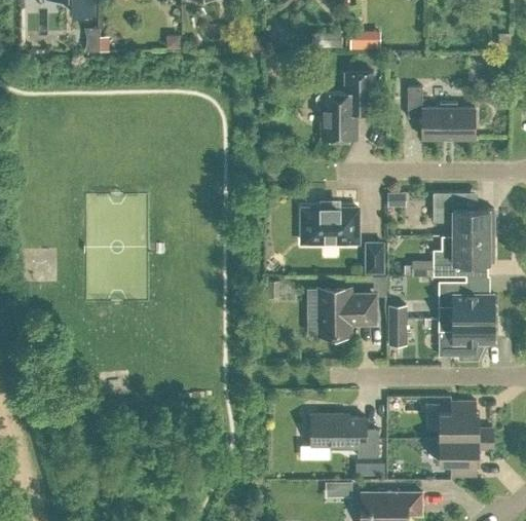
[(72,0),(72,17),(92,17),(91,0),(72,0)]
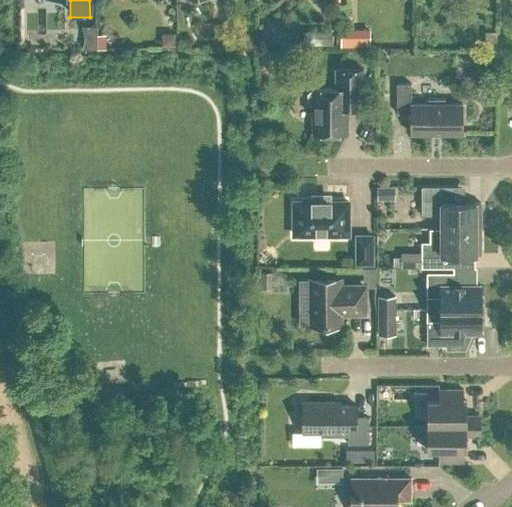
[(80,29),(80,52),(102,52),(102,37),(95,38),(94,29),(80,29)]
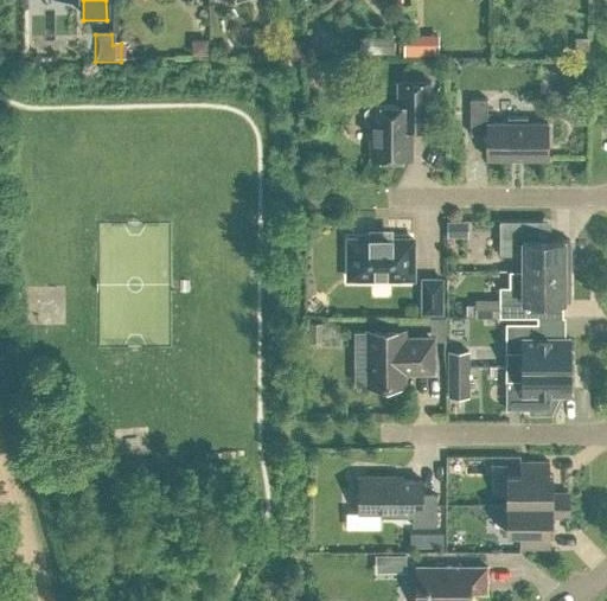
[(573,61),(587,62),(587,40),(573,40),(573,61)]
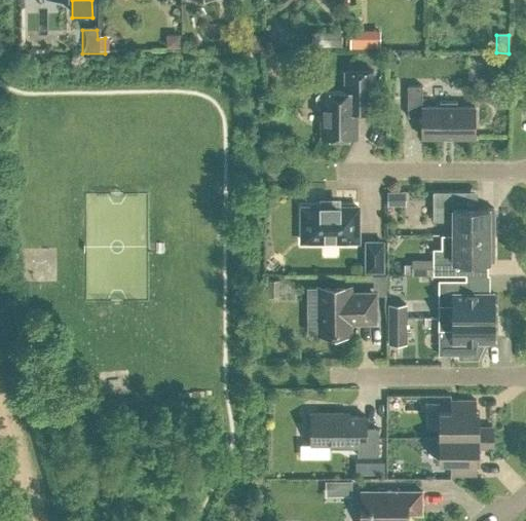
[(310,37),(310,51),(340,51),(341,36),(310,37)]
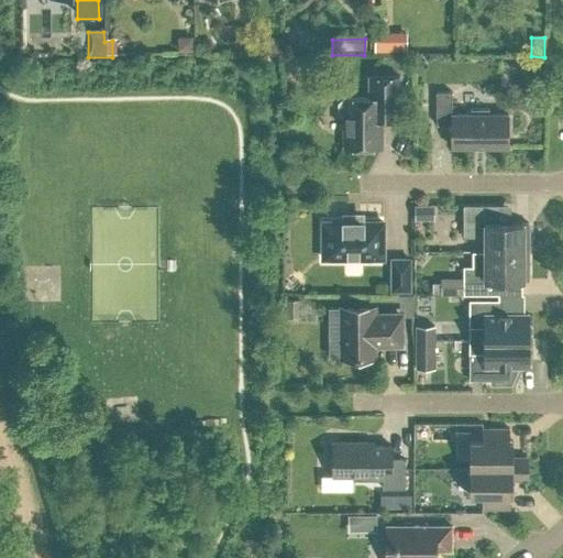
[(344,120),(344,151),(382,151),(382,123),(398,123),(398,80),(370,80),(370,101),(344,101),(344,104),(341,104),(338,108),(338,117),(341,120),(344,120)]
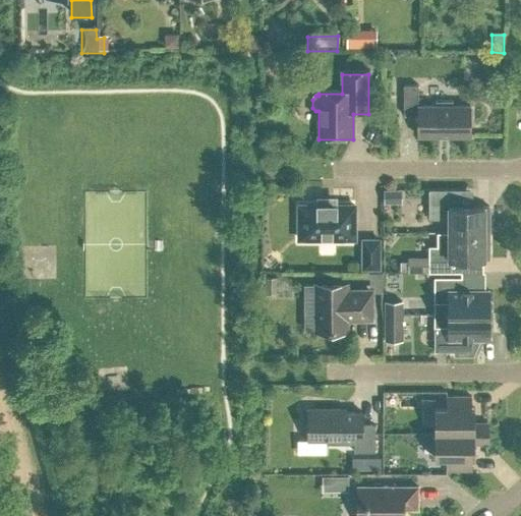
[(452,109),(452,105),(436,105),(436,109),(418,109),(418,89),(403,89),(403,119),(417,119),(417,139),(470,139),(470,109),(452,109)]
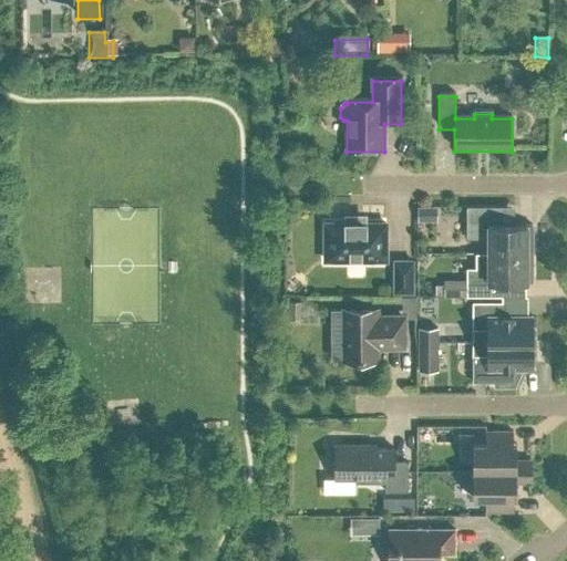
[(539,205),(539,194),(517,194),(517,205),(539,205)]
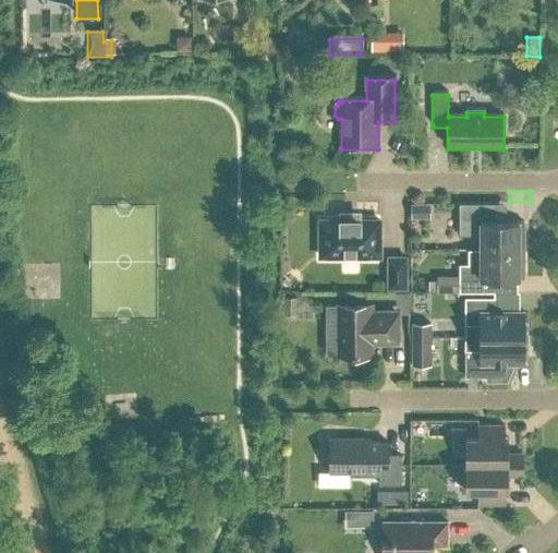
[(480,238),(480,253),(523,253),(523,225),(495,225),(495,206),(459,207),(459,238),(480,238)]
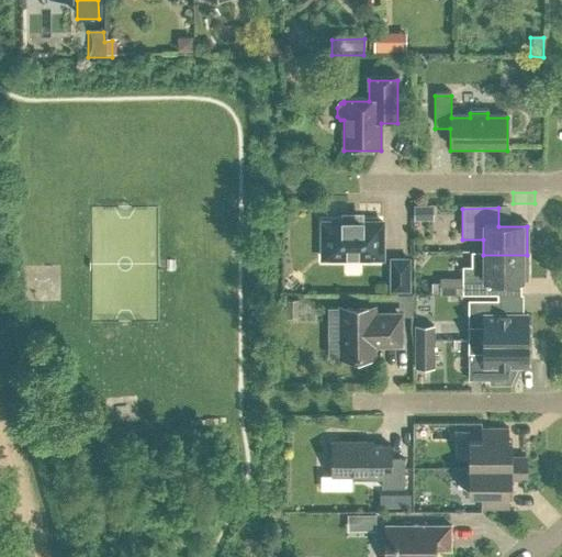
[(322,225),(322,262),(382,262),(382,225),(322,225)]
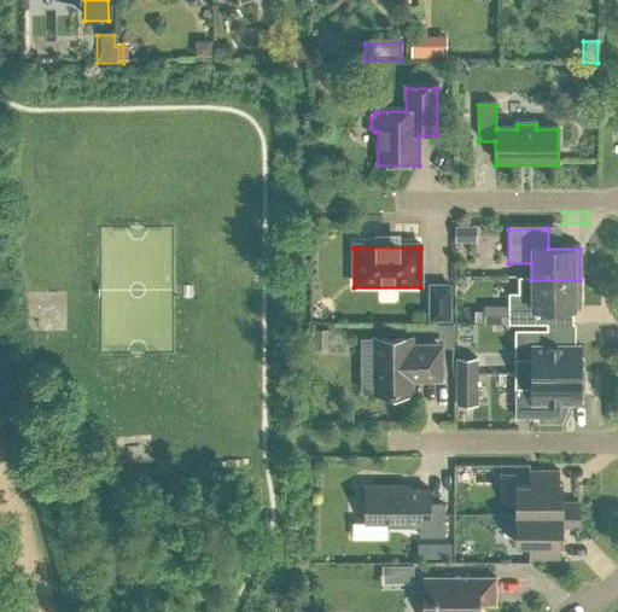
[(508,296),(508,327),(548,327),(548,312),(579,312),(579,280),(531,280),(531,296),(508,296)]
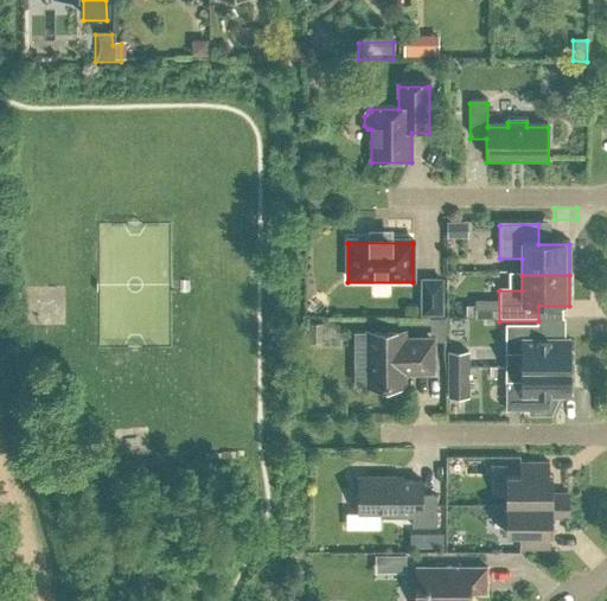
[(447,314),(447,291),(429,291),(429,314),(447,314)]
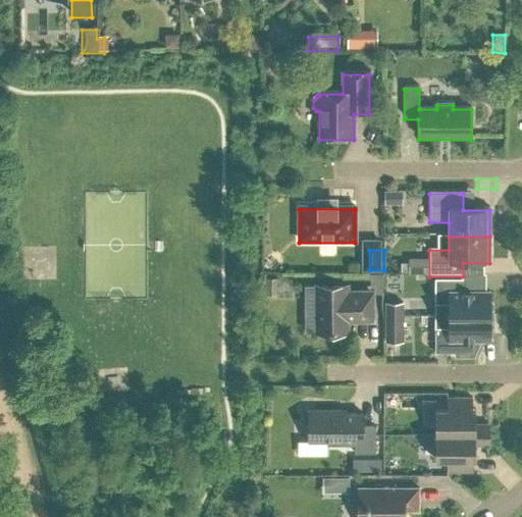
[(265,298),(277,298),(277,280),(265,280),(265,298)]
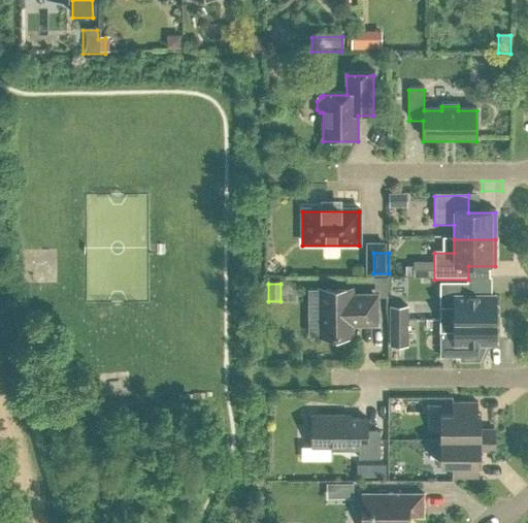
[(454,311),(454,322),(498,322),(498,311),(495,307),(495,298),(473,298),(470,295),(470,285),(439,285),(439,311),(454,311)]
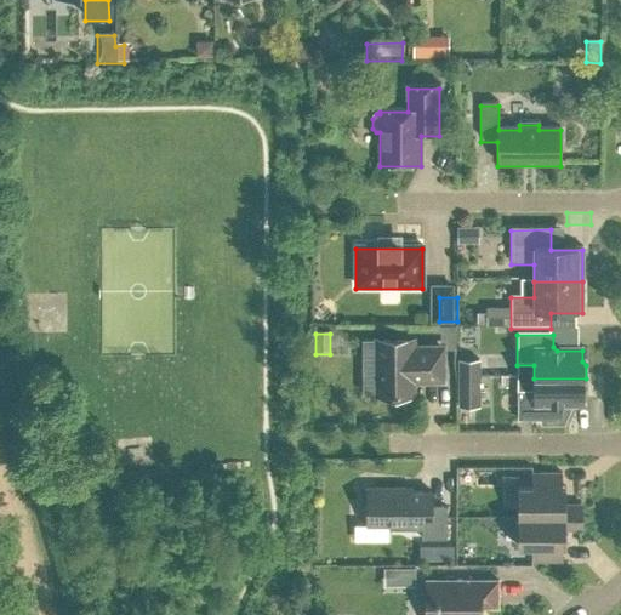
[(411,397),(411,383),(442,383),(442,352),(411,352),(411,343),(377,343),(377,398),(411,397)]
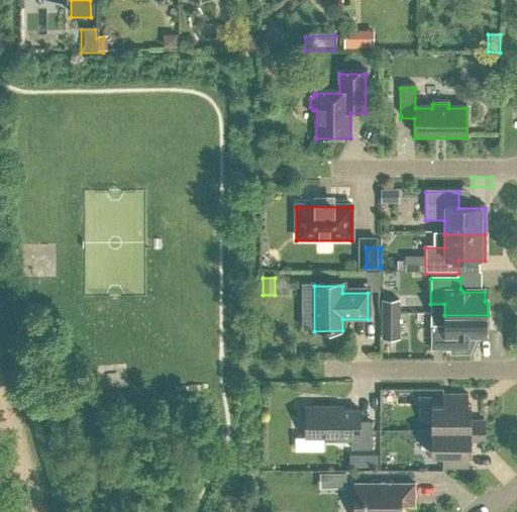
[(396,340),(396,327),(399,327),(398,303),(382,303),(382,340),(396,340)]
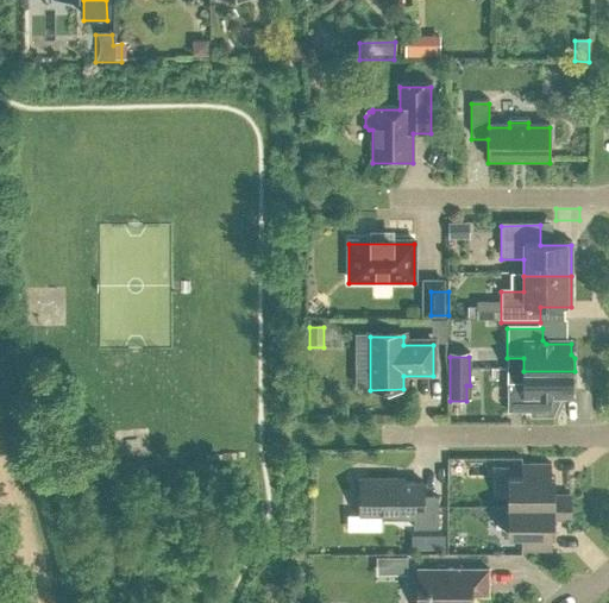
[(532,415),(532,419),(552,419),(558,406),(554,403),(556,400),(571,400),(571,388),(575,384),(575,371),(523,371),(523,384),(507,384),(507,415),(532,415)]
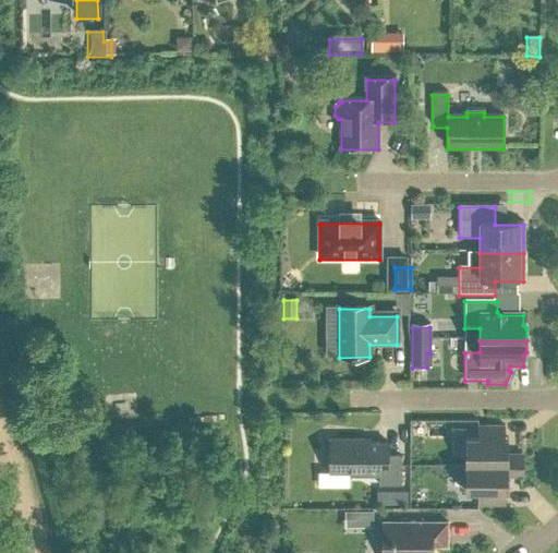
[(465,441),(465,468),(523,468),(523,457),(508,457),(508,441),(505,441),(505,429),(477,429),(477,441),(465,441)]
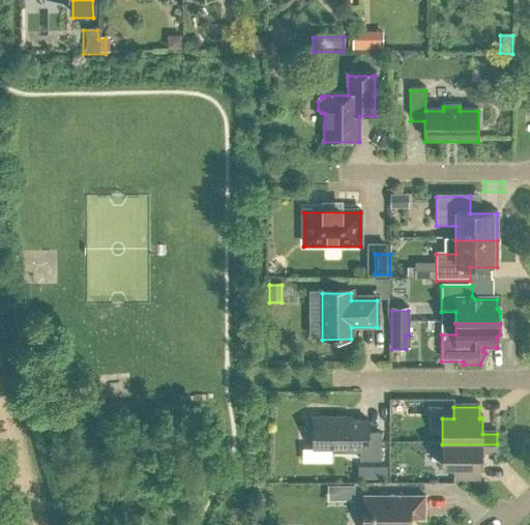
[(302,451),(302,466),(332,466),(332,455),(360,455),(360,463),(381,463),(381,436),(360,436),(360,424),(346,424),(343,419),(340,419),(313,419),(313,451),(302,451)]
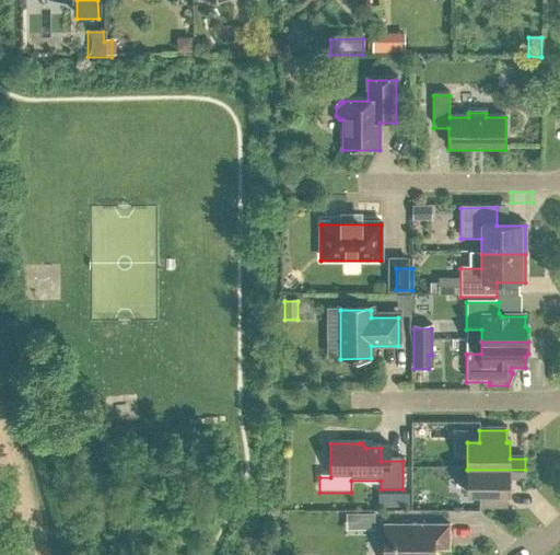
[(479,509),(506,509),(506,497),(510,497),(510,481),(525,481),(525,470),(467,470),(467,497),(479,497),(479,509)]
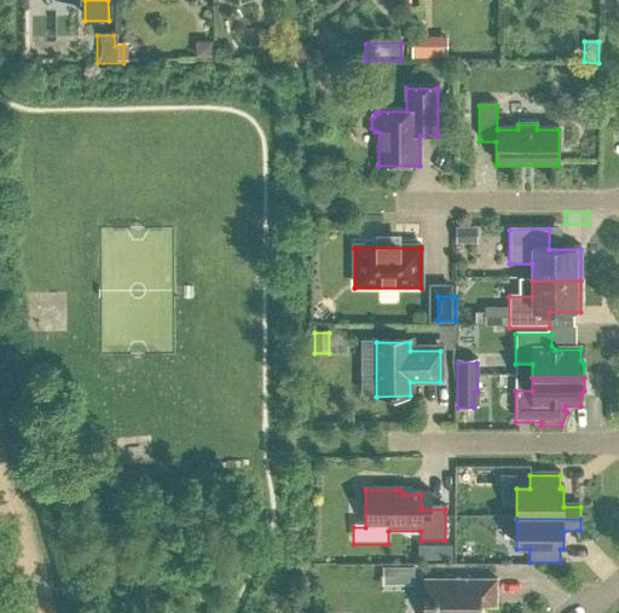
[(389,583),(409,583),(410,566),(389,566),(389,583)]
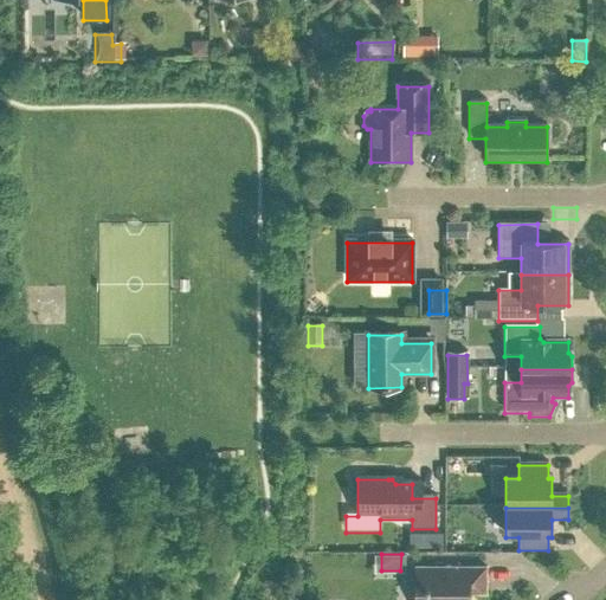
[(464,588),(485,588),(485,569),(416,569),(414,599),(469,599),(469,595),(464,595),(464,588)]
